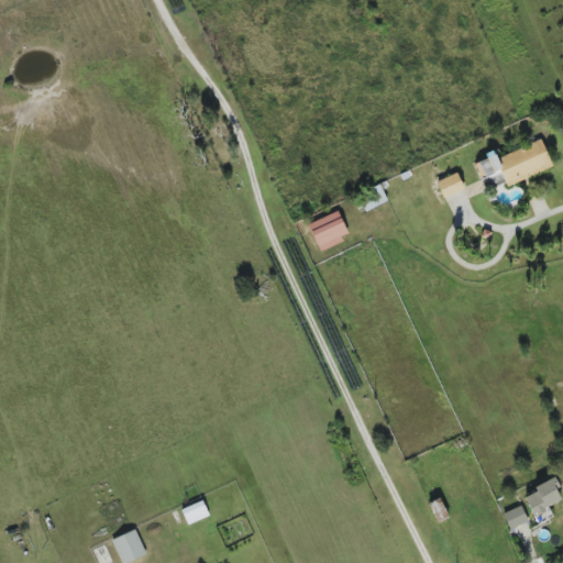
[(553,168),(542,140),(496,157),(494,151),(485,154),(487,159),(475,164),(485,189),(506,181),(508,186),(553,168)]
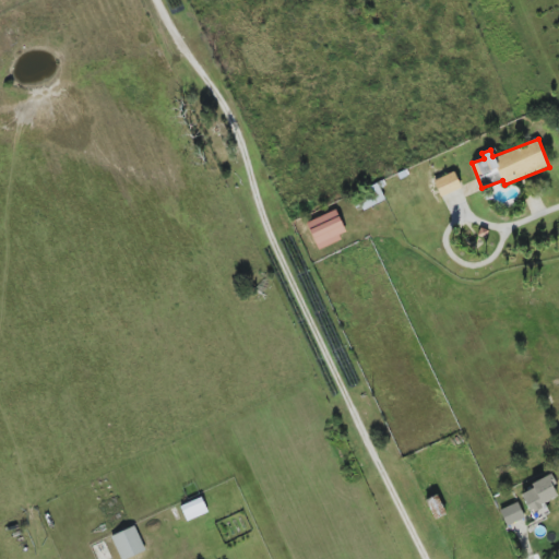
[(461,188),(454,171),(433,180),(441,197),(461,188)]
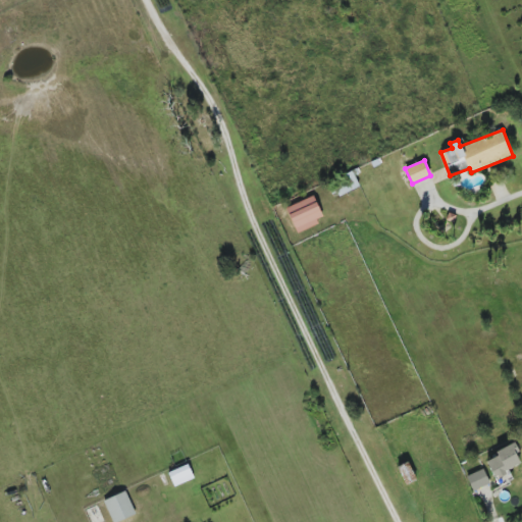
[(333,198),(359,186),(353,172),(327,185),(333,198)]
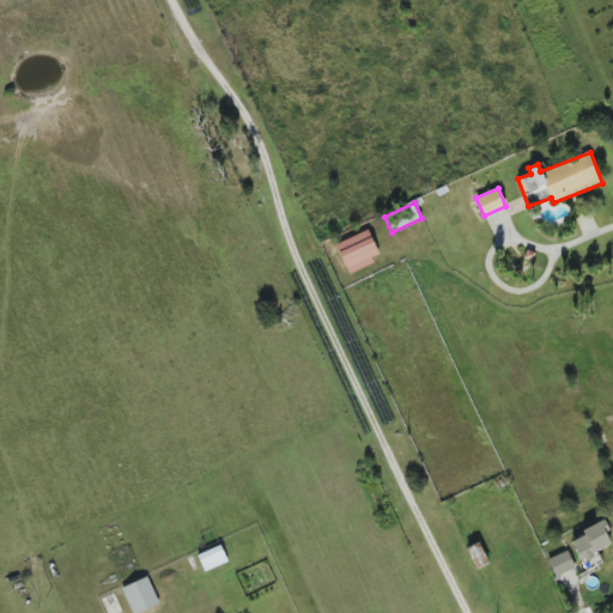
[(337,244),(349,273),(381,259),(369,230),(337,244)]
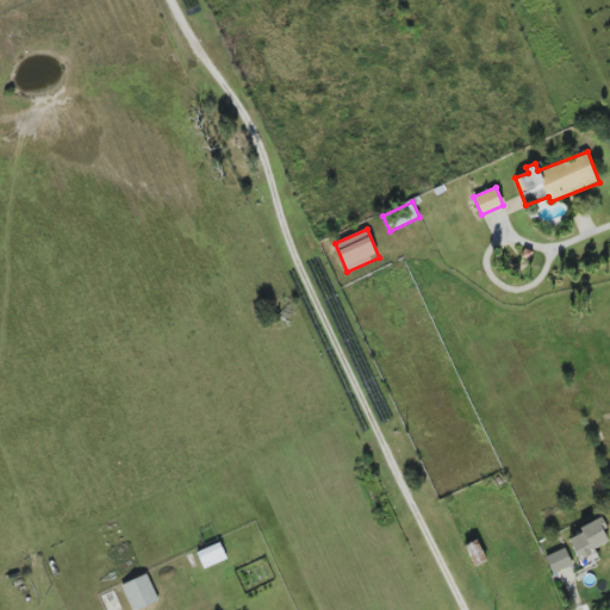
[(568,540),(582,567),(598,559),(593,549),(609,542),(603,530),(607,529),(602,517),(579,528),(582,534),(568,540)]
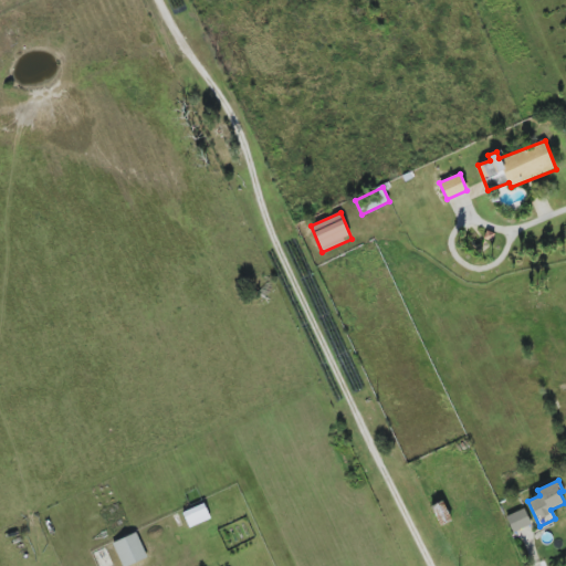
[(210,519),(205,504),(182,513),(189,527),(210,519)]
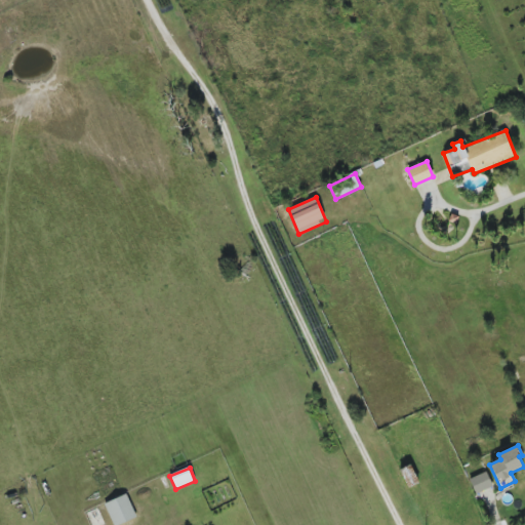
[(469,479),(475,494),(493,487),(486,472),(469,479)]
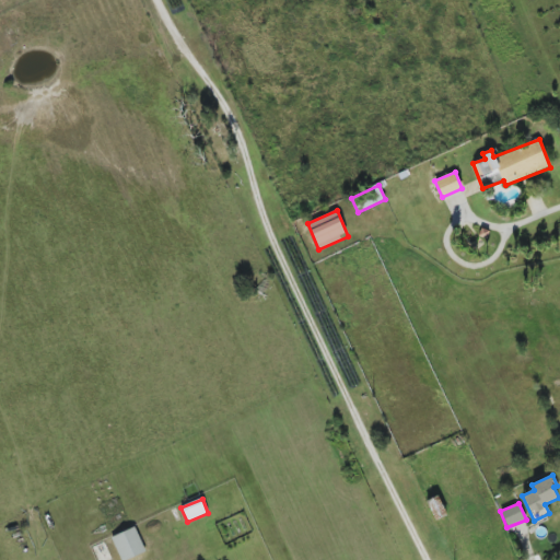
[(120,559),(127,559),(146,551),(135,527),(112,537),(120,559)]
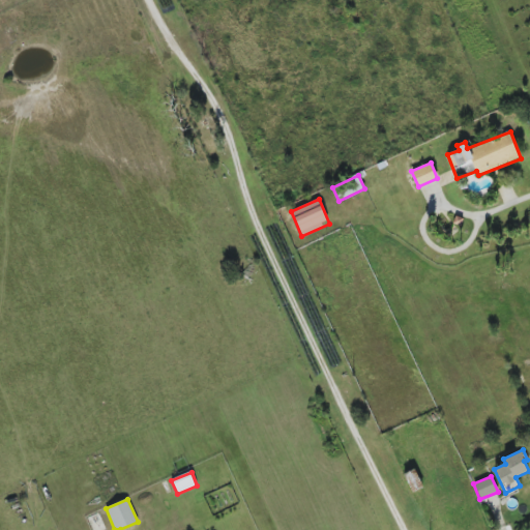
All buildings are outlined.
